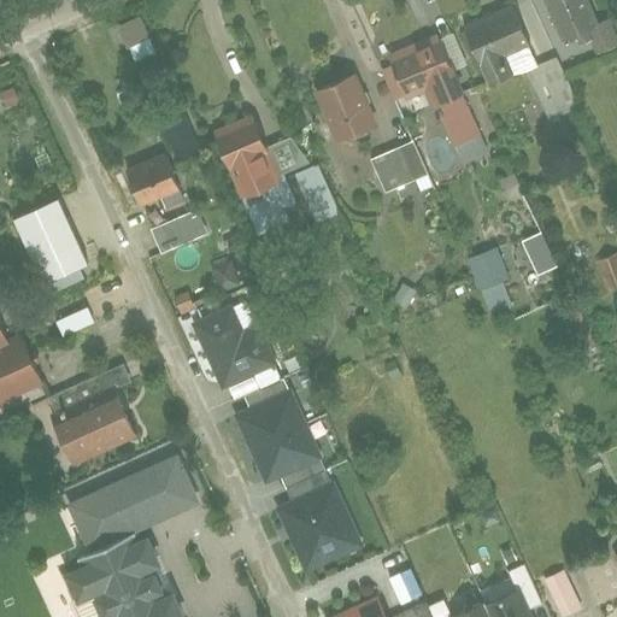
[(598,23),(587,0),(542,0),(562,42),(588,31),(597,53),(616,43),(616,34),(610,18),(598,23)]
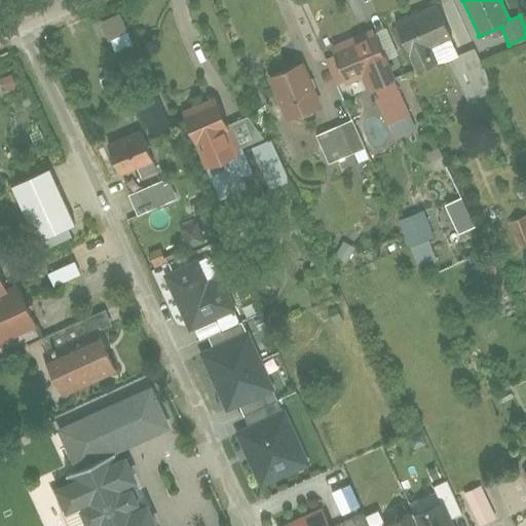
[(438,2),(397,20),(412,58),(431,49),(438,63),(448,59),(465,99),(495,86),(478,44),(459,52),(438,2)]
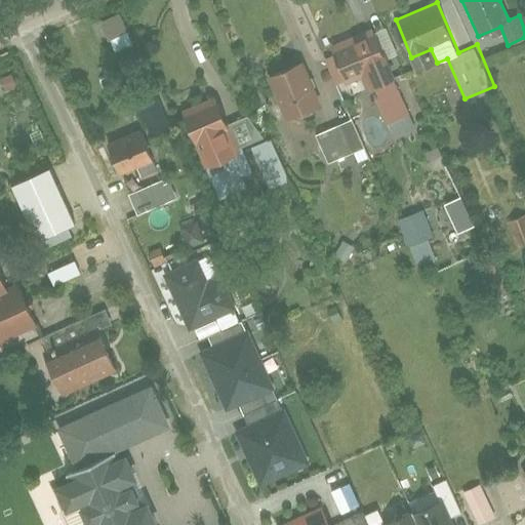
[(119,11),(98,22),(114,53),(134,43),(119,11)]
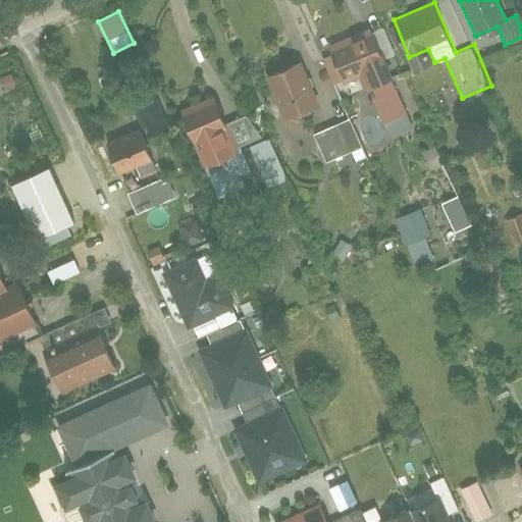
[(406,111),(369,29),(351,37),(327,47),(343,81),(360,72),(381,121),(406,111)]
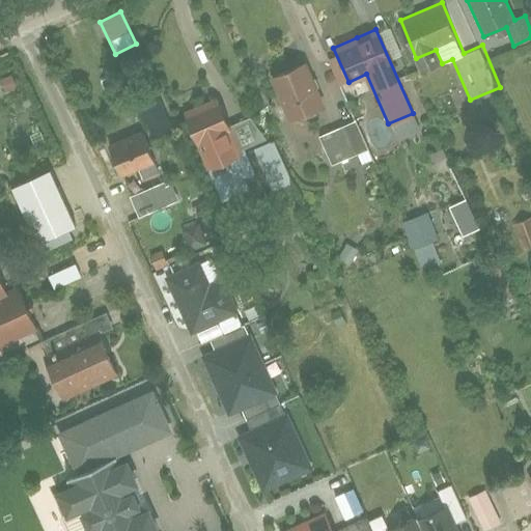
[(290,126),(324,112),(303,61),(270,75),(290,126)]
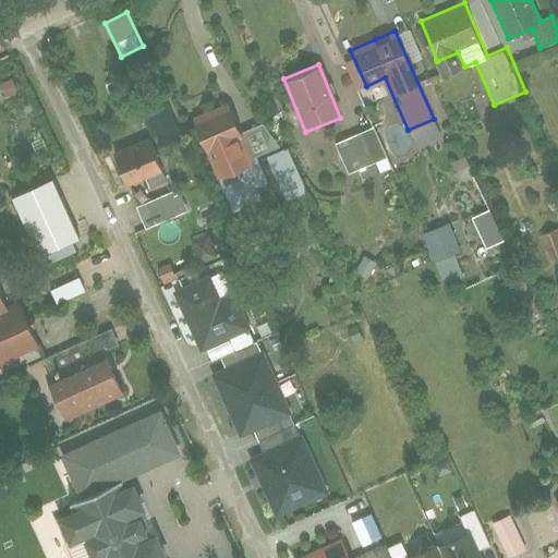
[(149,108),(157,140),(178,134),(169,102),(149,108)]
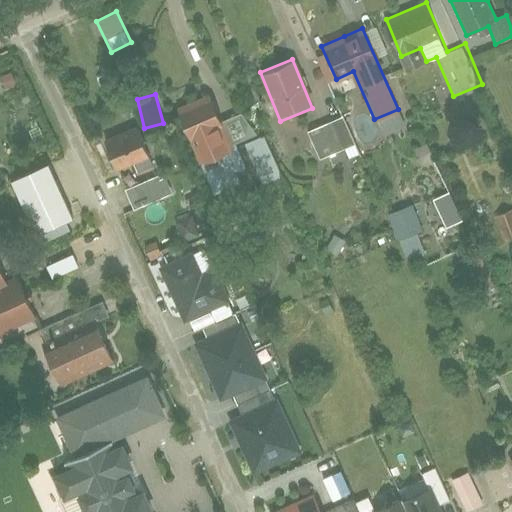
[(184,114),(209,159),(238,143),(213,98),(184,114)]
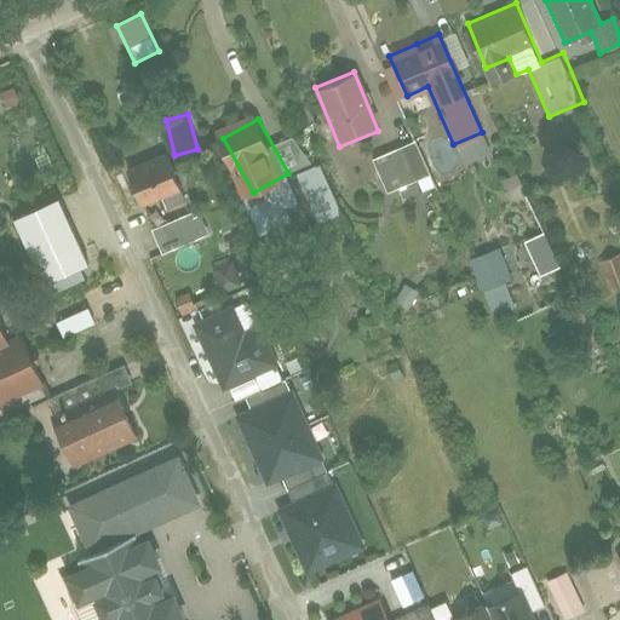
[(415,141),(373,159),(388,191),(430,174),(415,141)]
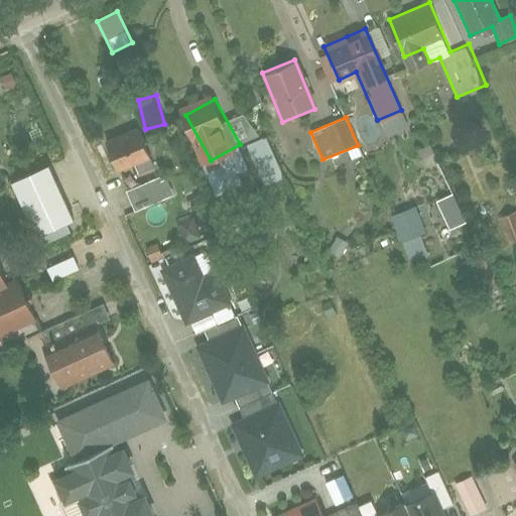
[(131,176),(160,160),(141,127),(112,143),(131,176)]
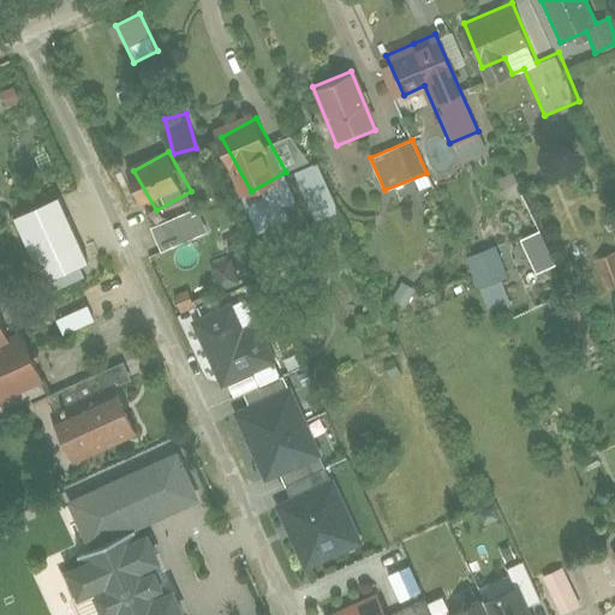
[(296,168),(310,220),(335,213),(321,161),(296,168)]
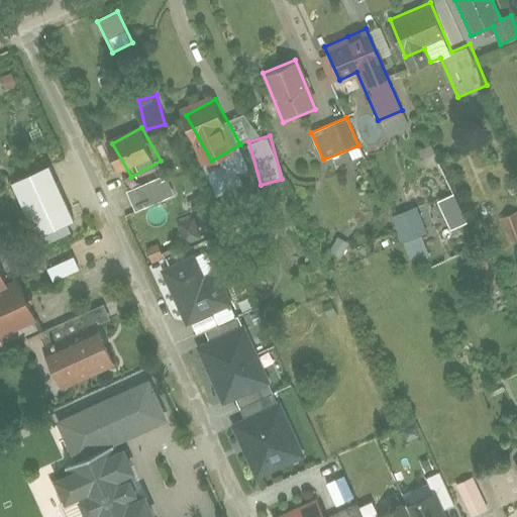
[(429,145),(418,149),(425,167),(436,163),(429,145)]
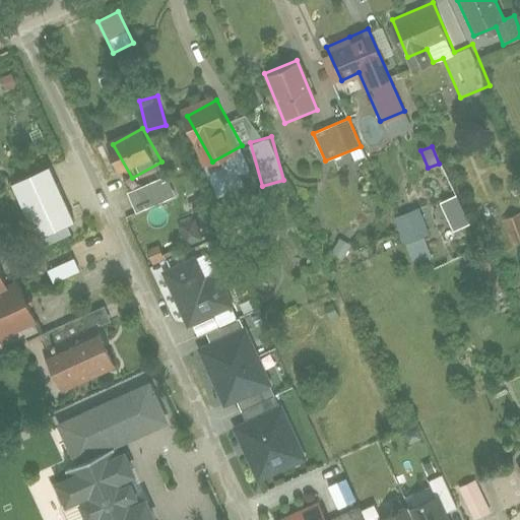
[(49,165),(13,181),(40,237),(75,220),(49,165)]
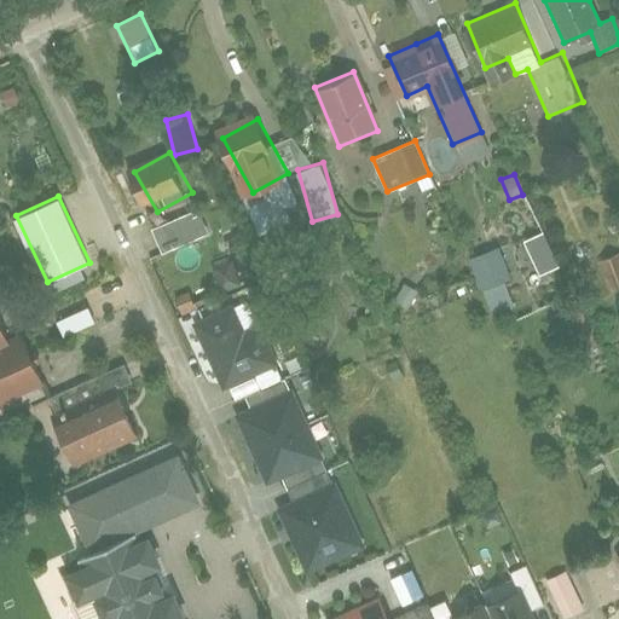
[(209,243),(192,209),(157,227),(174,261),(209,243)]
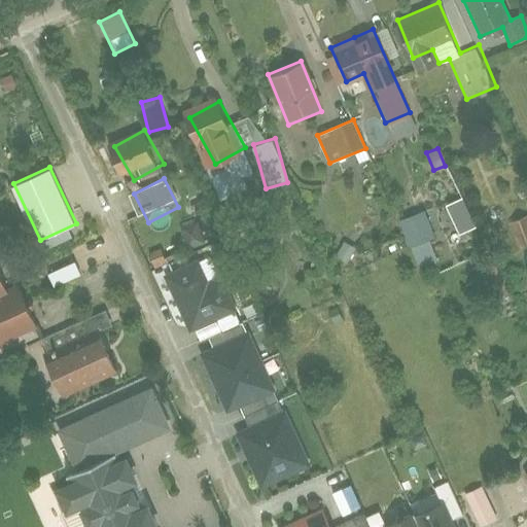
[(444,204),(458,234),(476,225),(462,196),(444,204)]
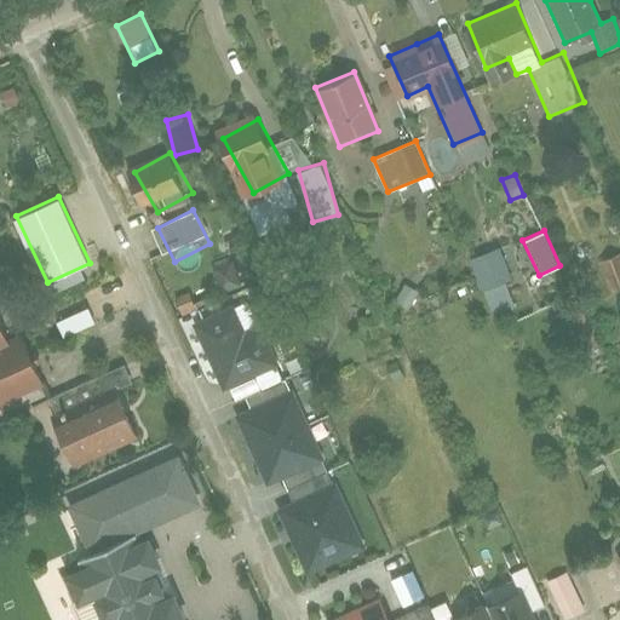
[(505,280),(510,277),(499,246),(469,257),(488,310),(512,300),(505,280)]
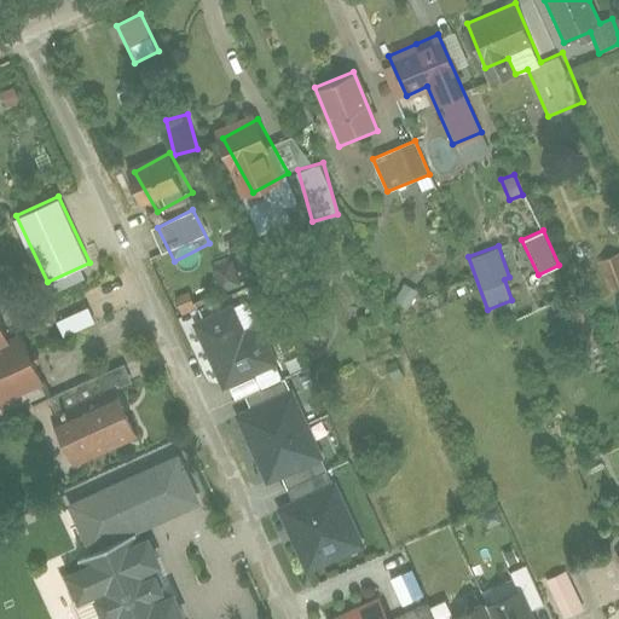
[(618,250),(597,259),(609,290),(618,285),(618,250)]
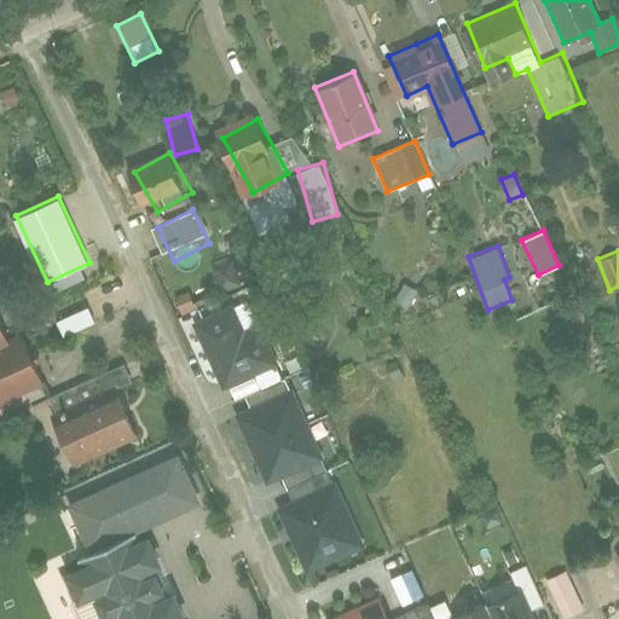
[(224,389),(279,364),(260,322),(246,329),(233,302),(192,322),(224,389)]
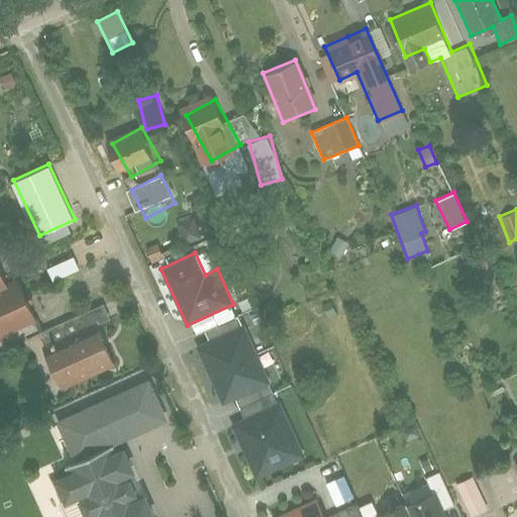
[(49,266),(56,278),(78,269),(73,255),(49,266)]
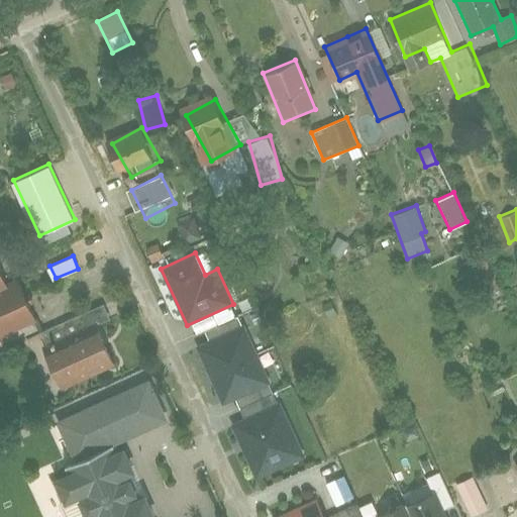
[(0,280),(0,336),(32,320),(17,289),(7,294),(0,280)]
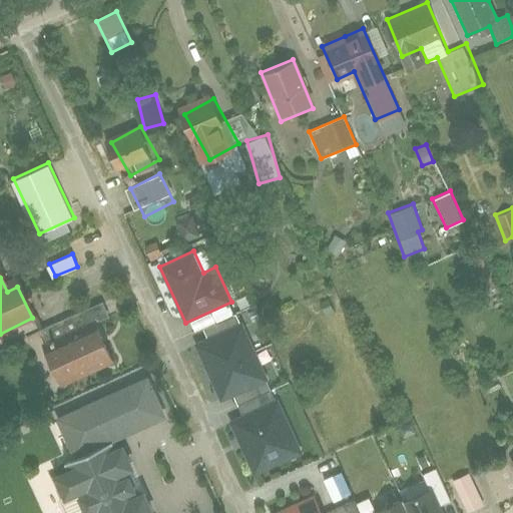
[(194,344),(221,401),(270,379),(242,322),(194,344)]
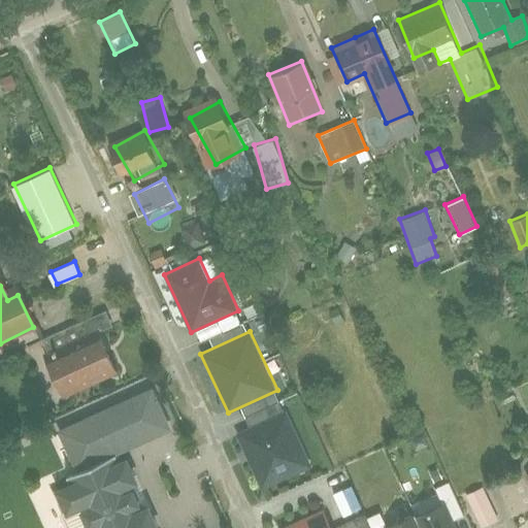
[(63,395),(117,371),(101,337),(47,361),(63,395)]
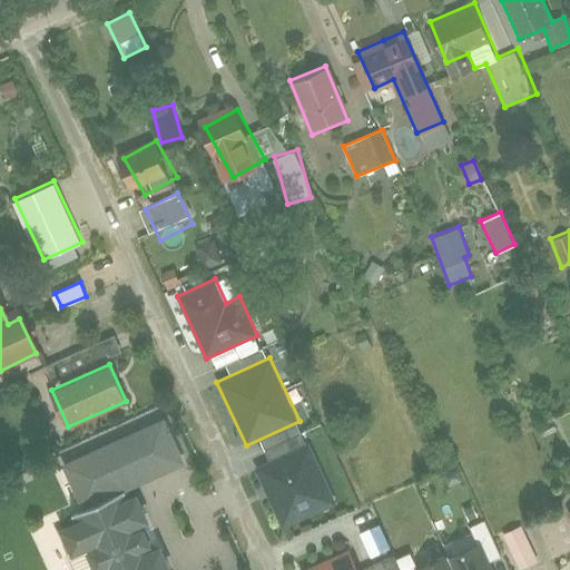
[(185,461),(164,418),(62,464),(84,508),(56,521),(79,569),(173,569),(134,485),(185,461)]
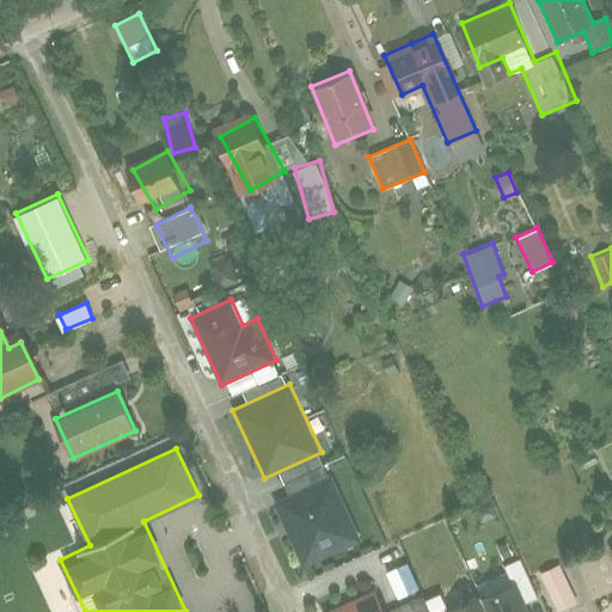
[(274,501),(303,565),(361,539),(332,476),(274,501)]
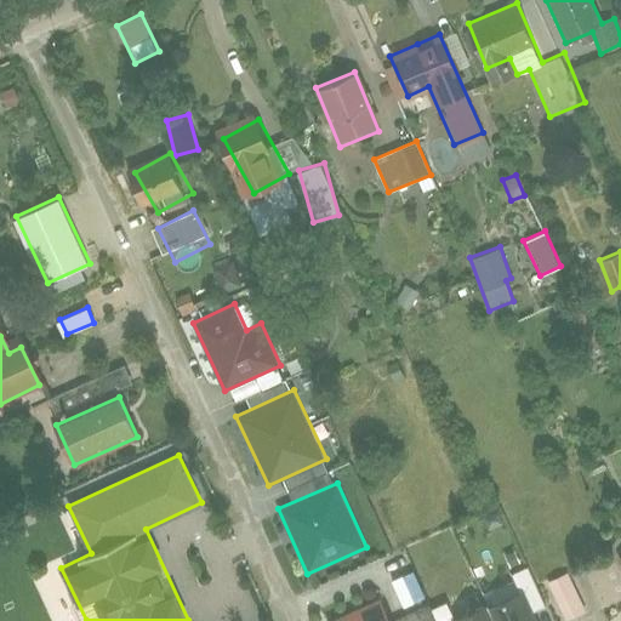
[(564,620),(565,620),(586,611),(567,571),(546,581),(564,620)]
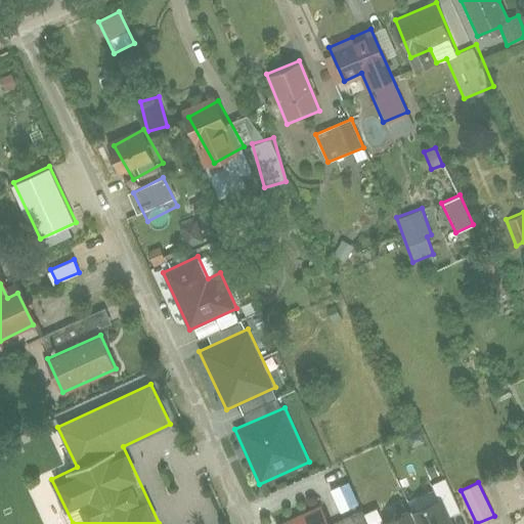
[(453,523),(441,497),(383,523),(453,523)]
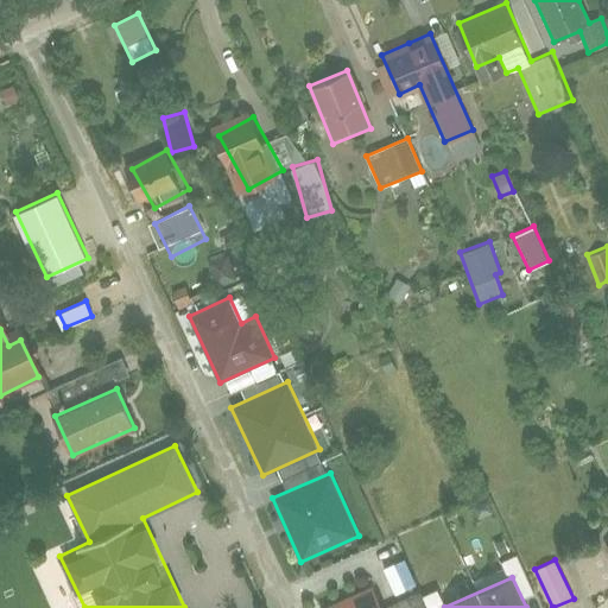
[(385,607),(379,593),(346,607),(423,607),(422,602),(407,607),(385,607)]
